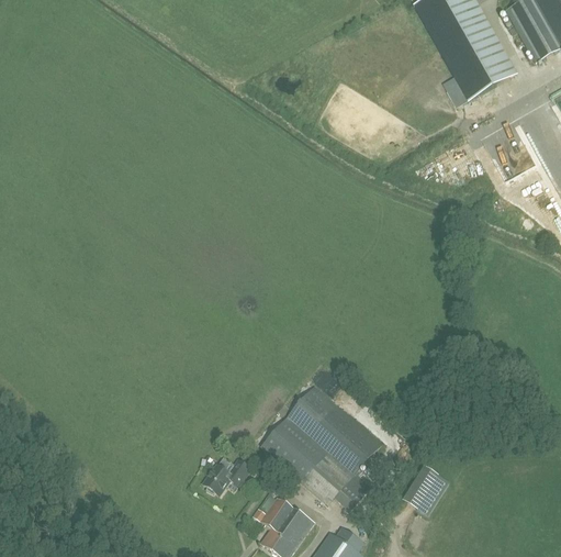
[(513,71),(472,0),(410,0),(406,2),(462,100),(513,71)]
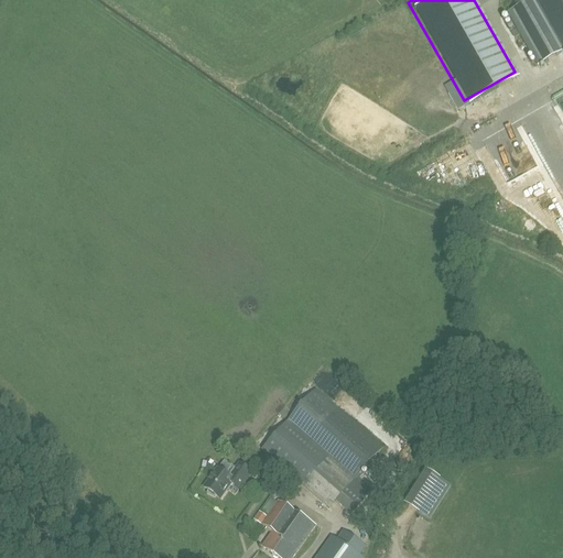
[(521,0),(508,8),(538,61),(562,45),(562,0),(521,0)]
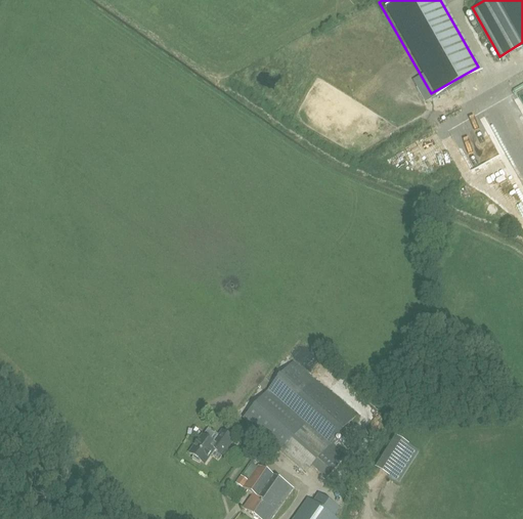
[(355,412),(314,376),(293,356),(243,414),(305,469),(310,463),(324,475),(346,451),(332,439),(355,412)]
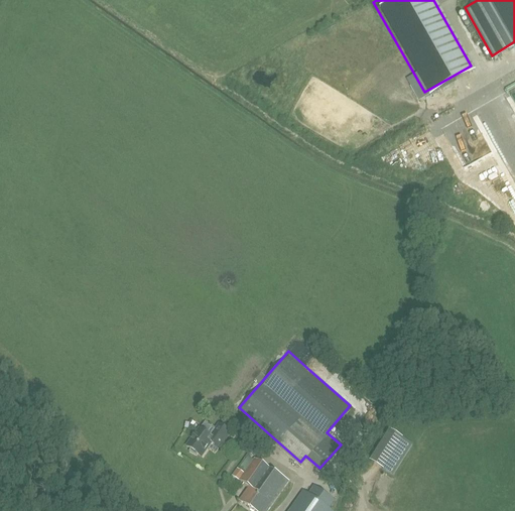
[(199,423),(185,441),(202,453),(212,437),(219,443),(230,428),(218,420),(215,424),(205,416),(199,424),(199,423)]
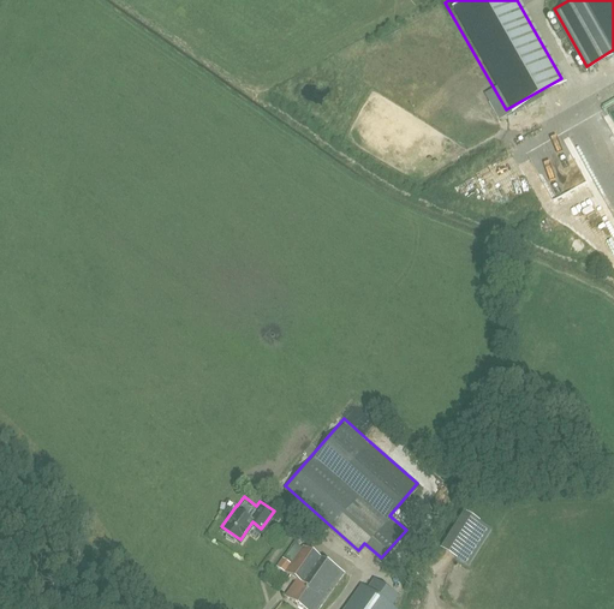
[(310,608),(314,608),(343,568),(302,541),(284,566),(296,574),(285,591),(310,608)]
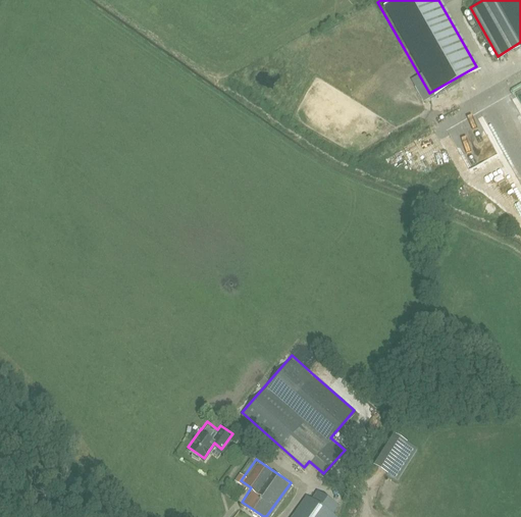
[(333,516),(336,514),(306,493),(289,516),(333,516)]
